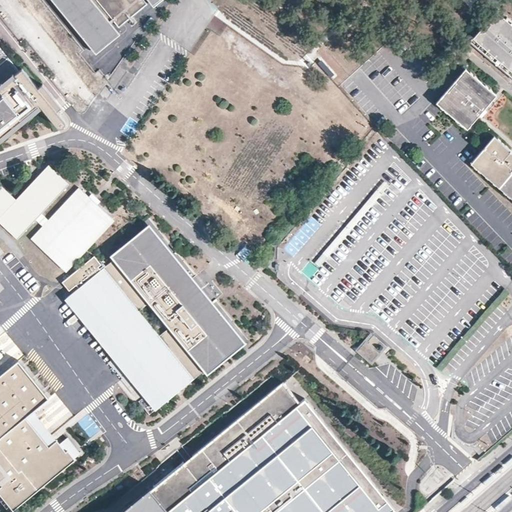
[(52,0),(99,56),(122,37),(111,23),(114,21),(116,24),(145,0),(146,0),(155,10),(167,0),(52,0)]
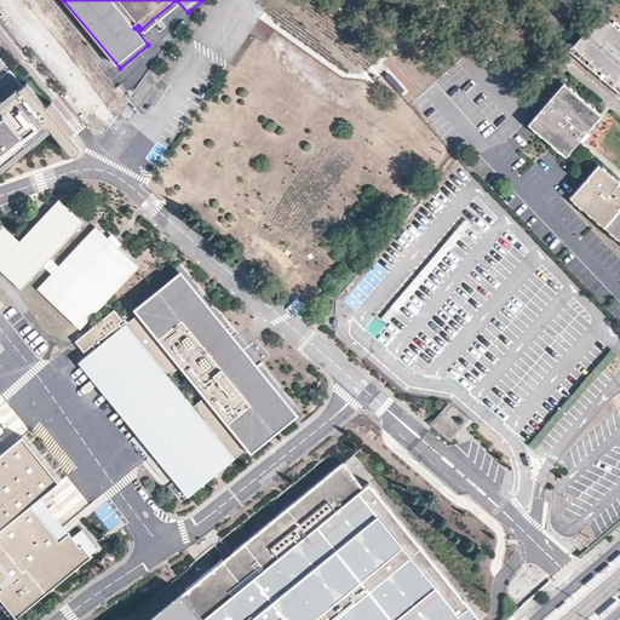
[(619,32),(601,16),(600,18),(595,15),(568,46),(573,50),(572,51),(619,92),(619,32)]
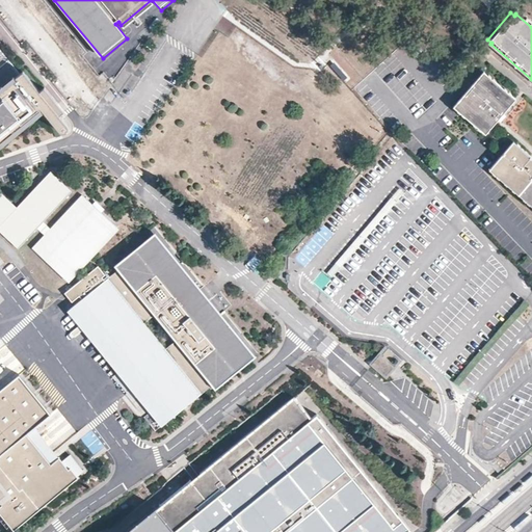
[(68,125),(24,71),(16,77),(17,79),(16,80),(14,77),(0,87),(0,148),(44,113),(44,112),(60,132),(61,133),(63,133),(64,133),(67,132),(69,130),(69,128),(69,127),(68,125)]
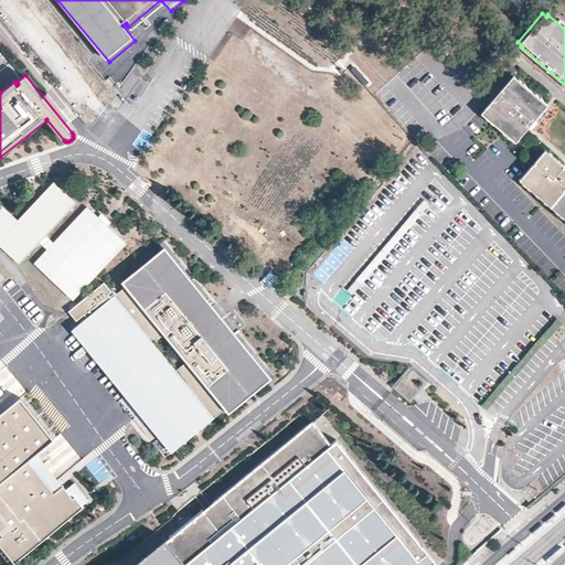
[(547,105),(513,77),(481,114),(515,142),(547,105)]
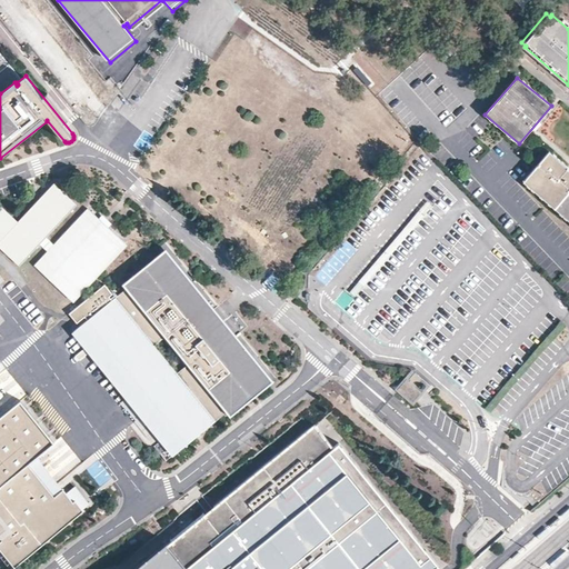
[(568,168),(549,151),(523,181),(568,220),(568,168)]
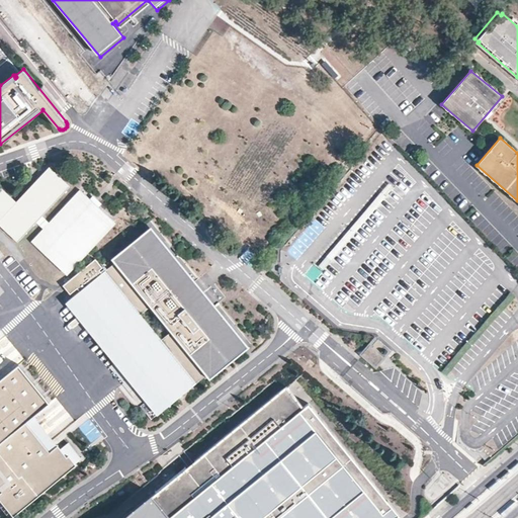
[(70,186),(50,168),(17,202),(2,188),(0,190),(0,225),(18,242),(36,223),(42,216),(70,186)]
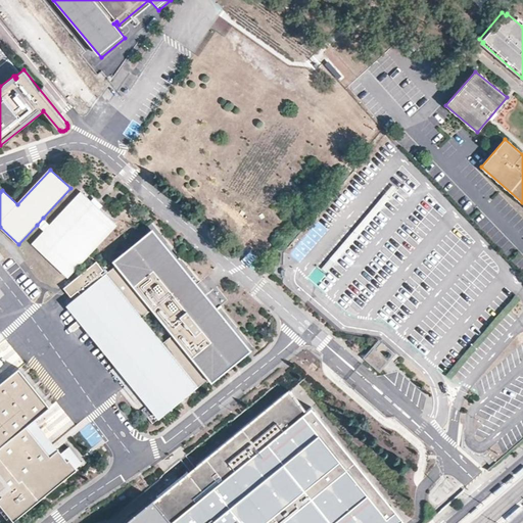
[(119,226),(82,191),(50,225),(44,231),(33,244),(68,278),(119,226)]
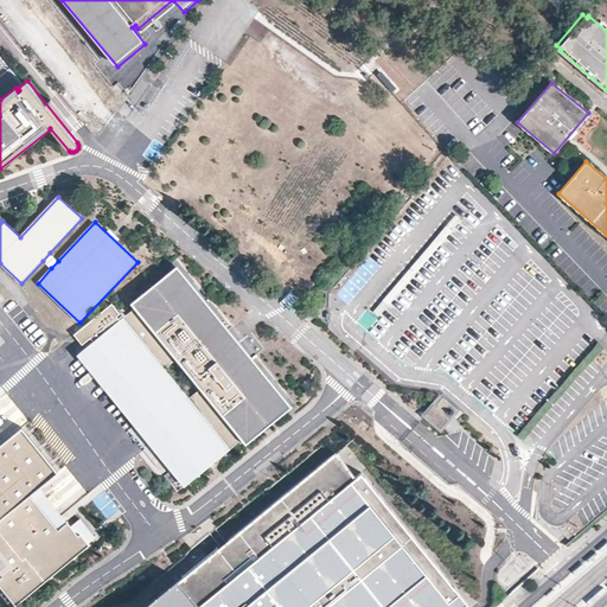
[(58,261),(50,253),(43,261),(51,268),(58,261)]
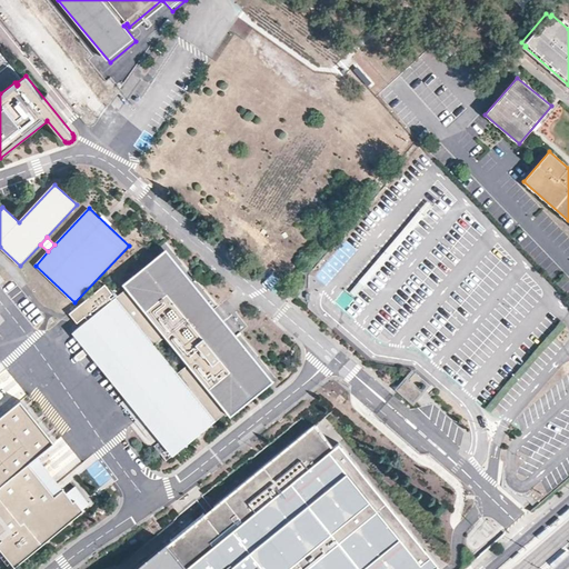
[(127,289),(116,297),(216,420),(227,411),(230,416),(273,380),(166,249),(122,285),(127,289)]
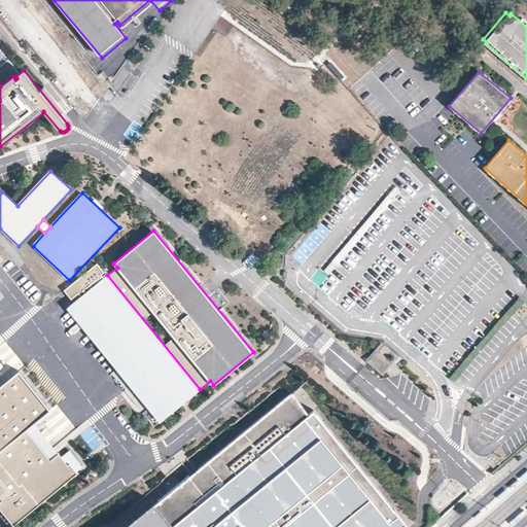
[(97,264),(65,290),(71,299),(78,292),(81,296),(71,305),(164,419),(200,389),(107,275),(104,278),(101,275),(104,272),(97,264)]
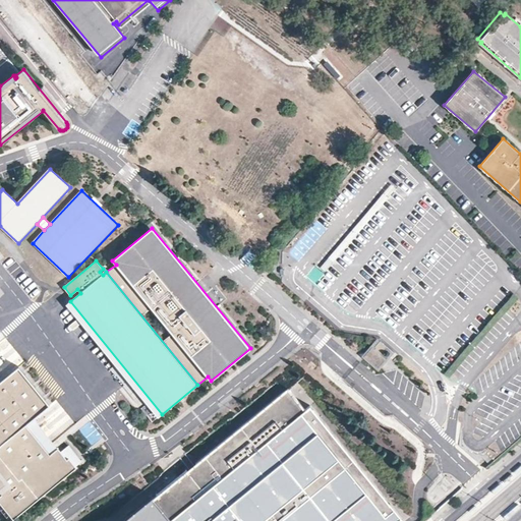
[(209,293),(217,304),(225,298),(217,288),(209,293)]
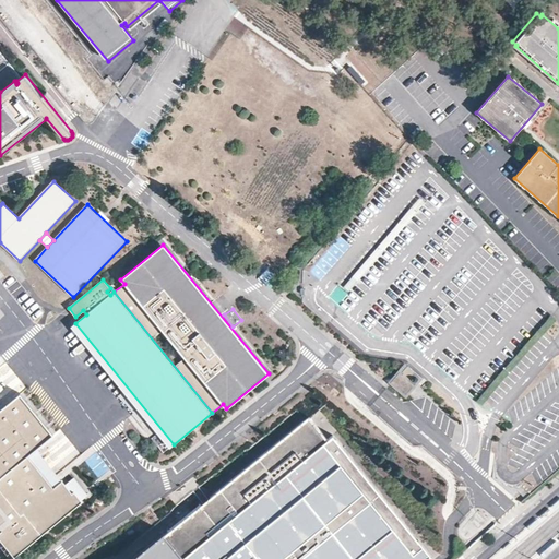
[(402,372),(407,366),(405,364),(388,383),(406,399),(423,380),(415,372),(408,380),(415,385),(406,396),(391,383),(400,372),(402,375),(403,373),(402,372)]
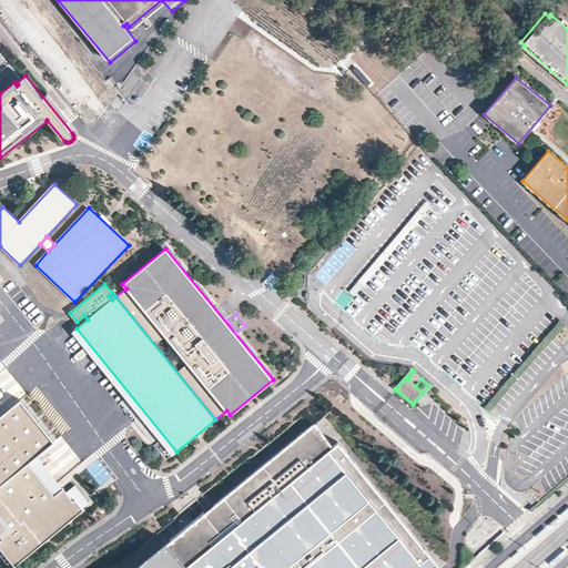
[(422,378),(414,372),(408,378),(409,379),(408,381),(406,378),(397,389),(413,403),(422,392),(415,386),(422,378)]
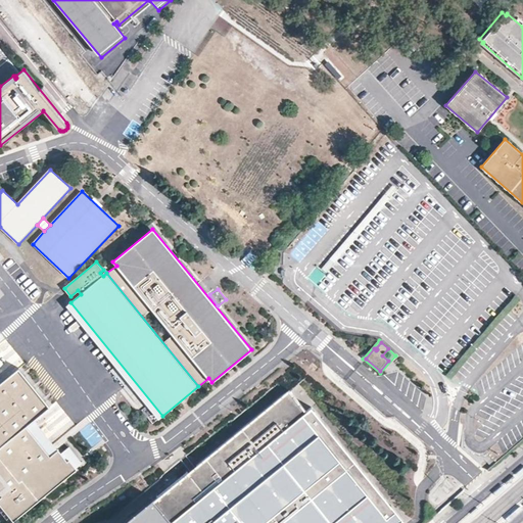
[(0,506),(13,522),(79,471),(37,419),(49,409),(18,370),(4,381),(0,375),(0,506)]
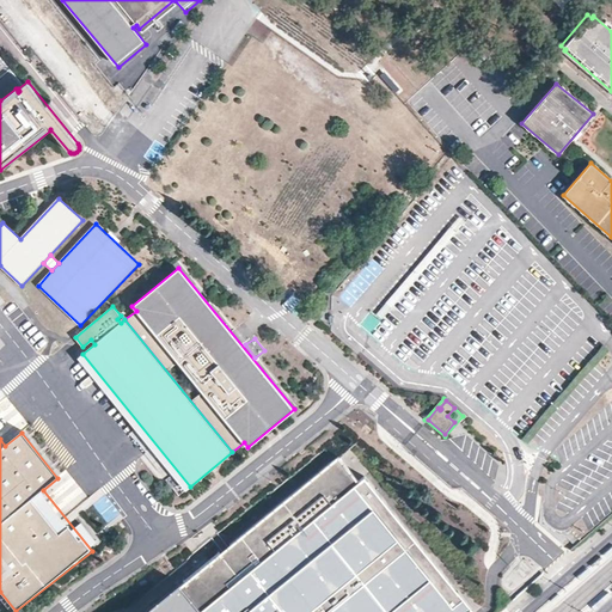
[(466,611),(471,609),(369,478),(362,482),(344,458),(181,589),(176,585),(141,611),(466,611)]
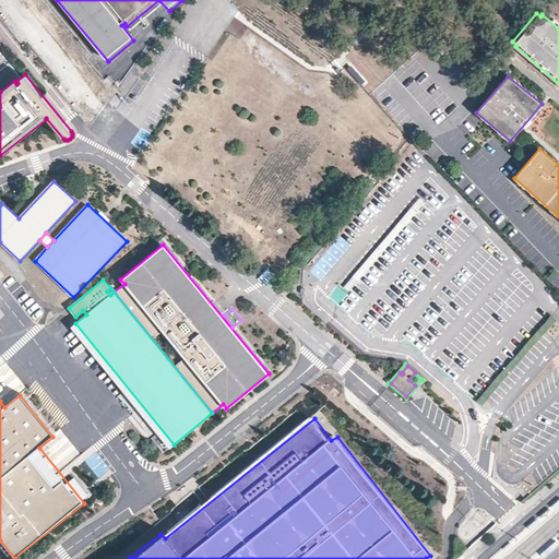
[(537,519),(527,527),(530,530),(539,521),(537,519)]
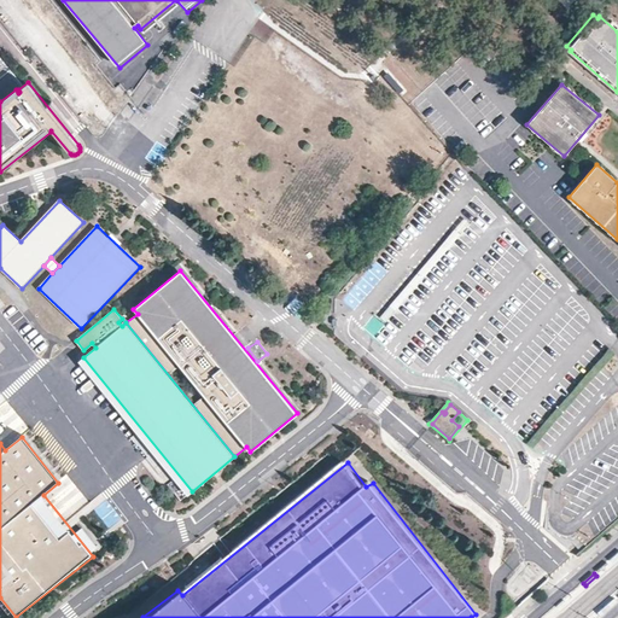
[(614,598),(598,613),(600,616),(617,601),(614,598)]
